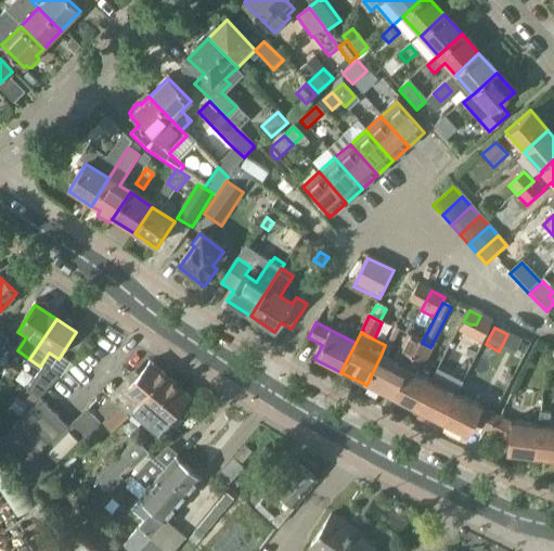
[(0,351),(9,343),(0,334),(0,351)]
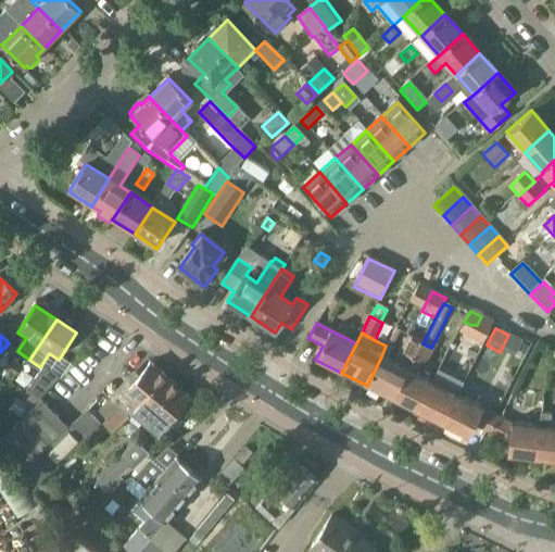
[(381,356),(367,386),(392,399),(406,368),(407,369),(413,360),(412,359),(419,342),(407,337),(400,353),(394,363),(381,356)]
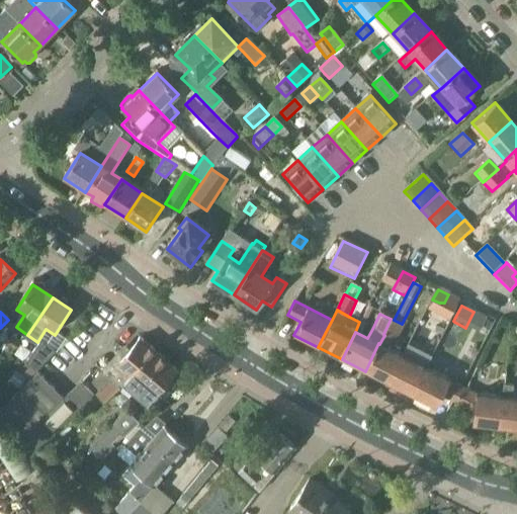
[(402,324),(394,320),(391,319),(383,334),(384,335),(379,344),(378,343),(365,371),(389,383),(403,355),(388,348),(393,339),(397,341),(404,326),(402,324)]
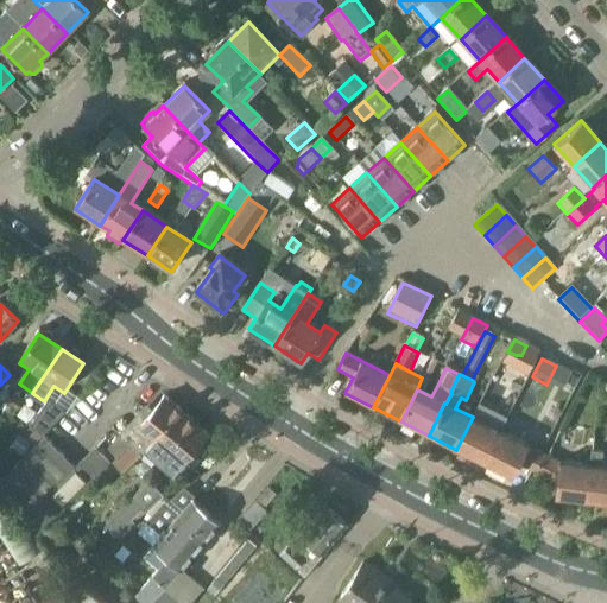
[(19,412),(24,404),(14,397),(10,405),(19,412)]
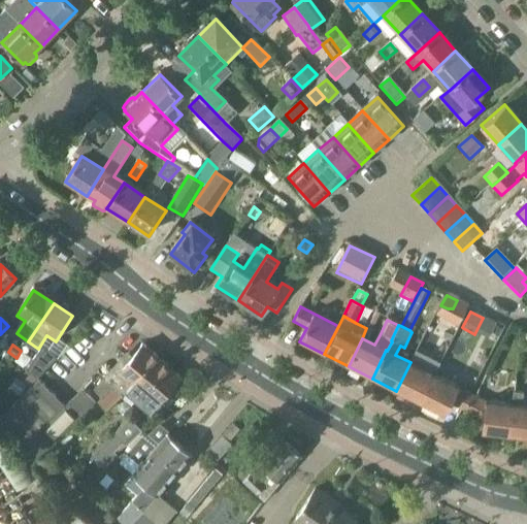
[(423,369),(410,362),(396,391),(420,403),(434,374),(447,350),(435,345),(423,369)]
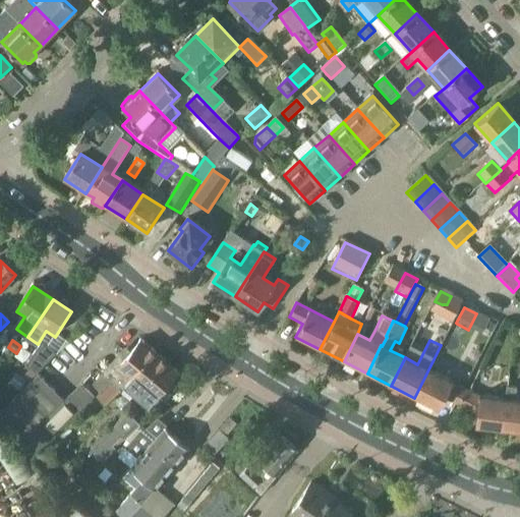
[(130,354),(127,352),(123,349),(102,375),(111,382),(120,391),(125,385),(126,386),(134,378),(134,377),(154,353),(140,342),(130,354)]
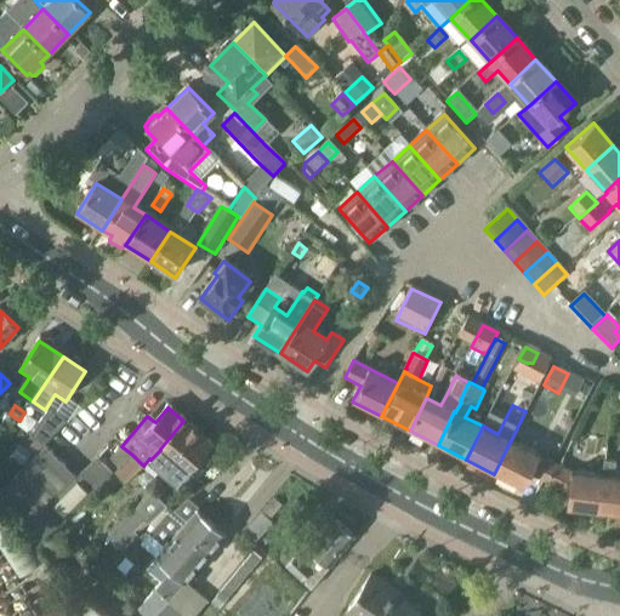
[(50,411),(27,441),(40,451),(63,422),(50,411)]
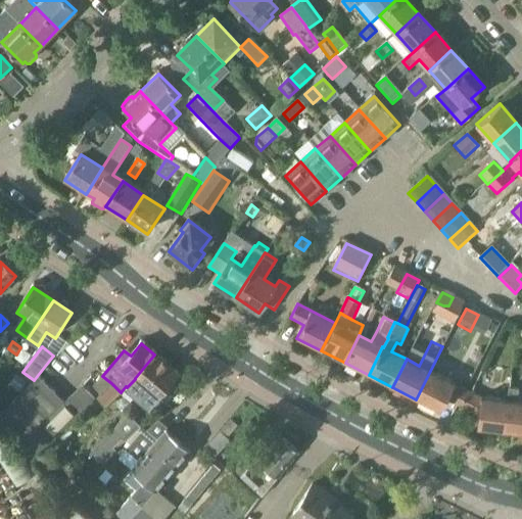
[(460,407),(468,391),(455,385),(455,383),(444,378),(457,354),(442,346),(430,371),(416,399),(440,412),(446,400),(460,407)]
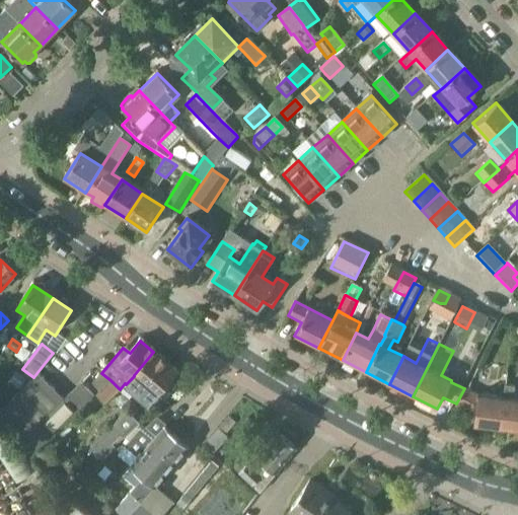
[(175,371),(153,352),(134,375),(134,376),(126,384),(148,403),(175,371)]
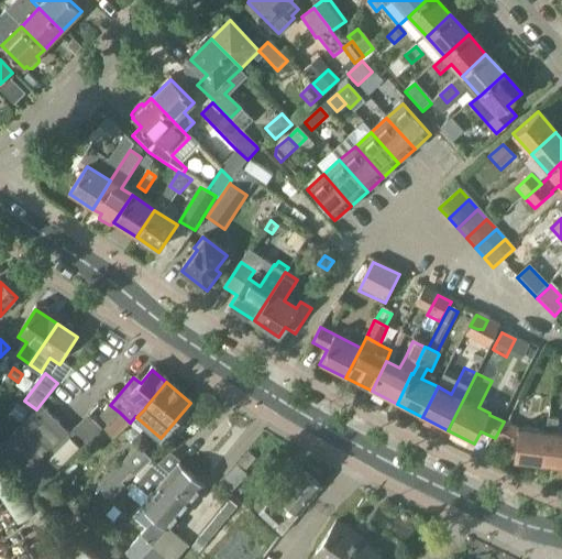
[(36,409),(24,401),(18,408),(31,418),(36,409)]
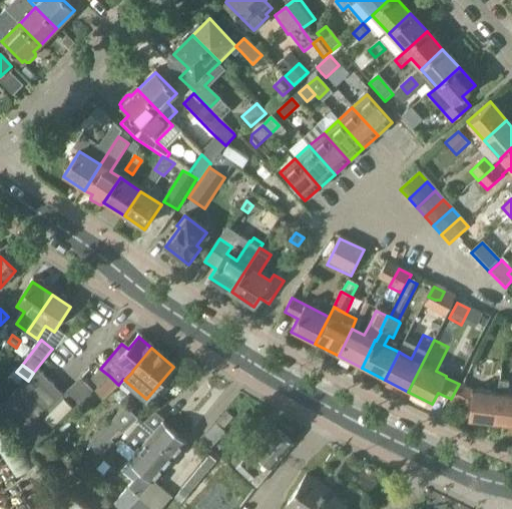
[(62,396),(38,371),(0,409),(0,411),(33,451),(93,391),(80,378),(62,396)]
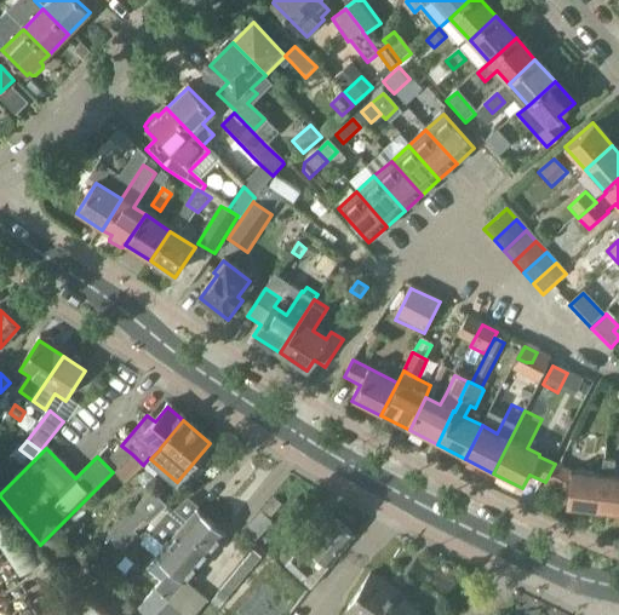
[(113,475),(126,487),(144,466),(143,465),(132,454),(113,475)]
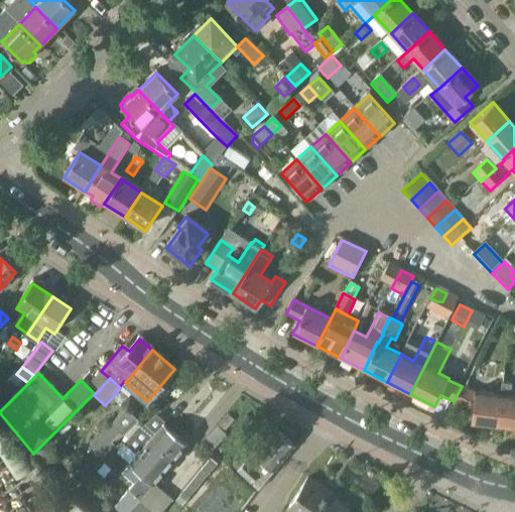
[(474,393),(462,386),(454,401),(473,411),(471,422),(498,426),(501,396),(502,385),(489,383),(488,394),(474,393)]
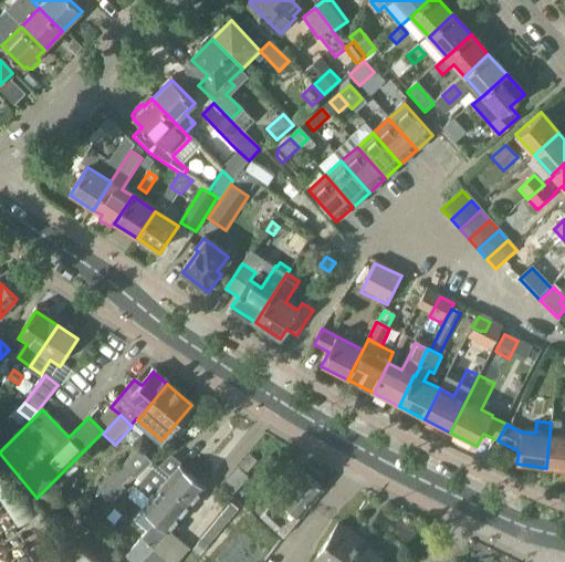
[(551,423),(550,435),(546,468),(564,469),(564,436),(558,436),(560,424),(551,423)]
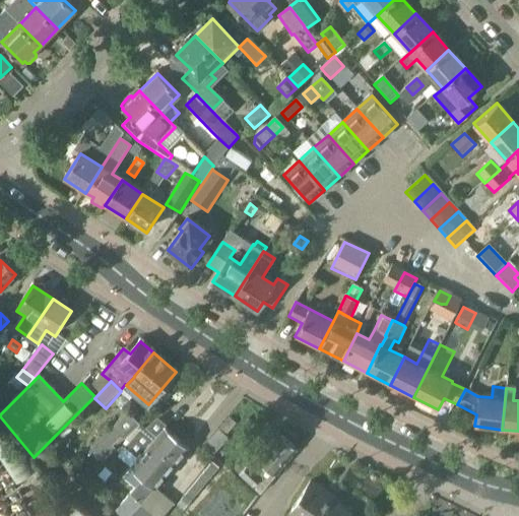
[(124,440),(136,428),(139,426),(127,412),(90,448),(103,460),(114,449),(111,445),(121,436),(124,440)]
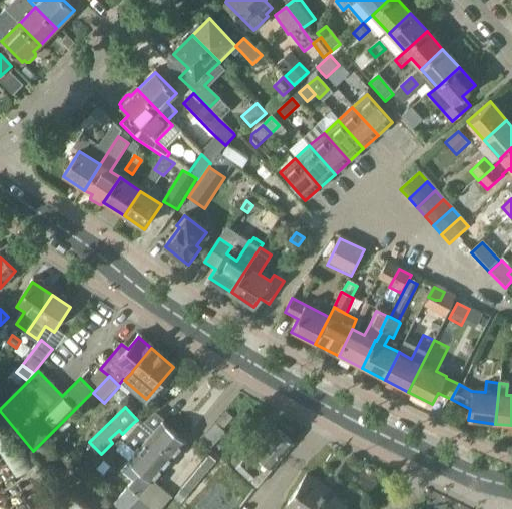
[(2,416),(0,417),(0,453),(17,478),(35,466),(2,416)]
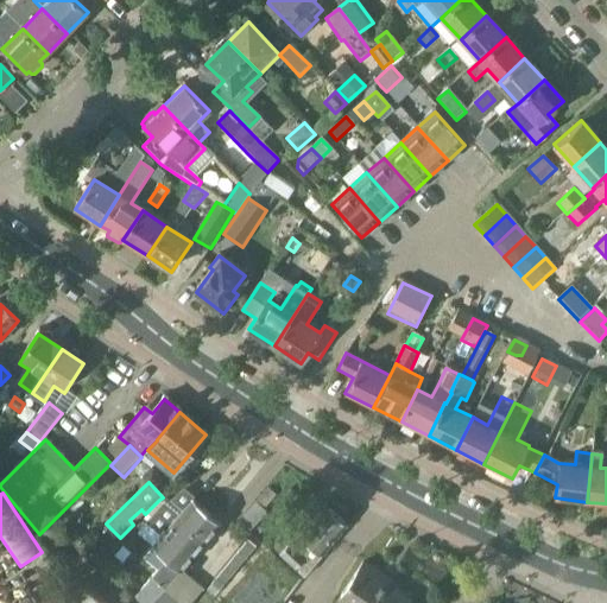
[(159,500),(145,514),(150,518),(145,525),(160,538),(143,559),(157,571),(206,515),(191,502),(178,516),(159,500)]
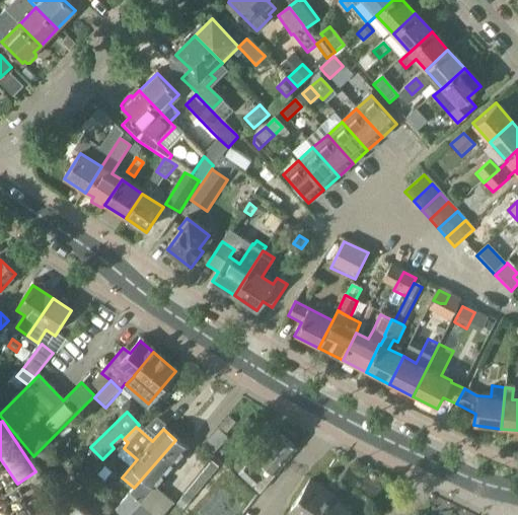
[(227,439),(218,431),(205,447),(214,455),(227,439)]
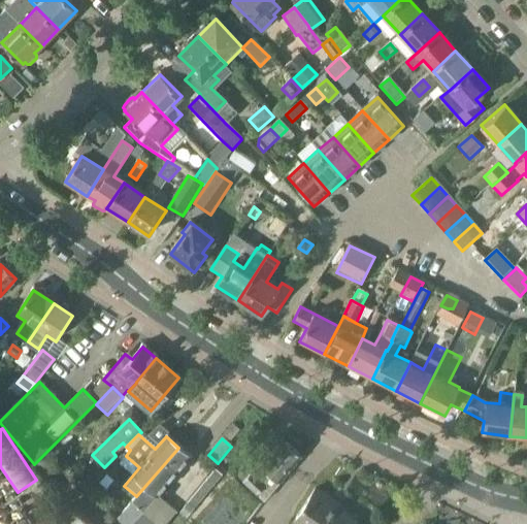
[(301,459),(283,444),(262,468),(269,475),(262,482),(252,473),(242,484),(265,503),(280,484),(301,459)]
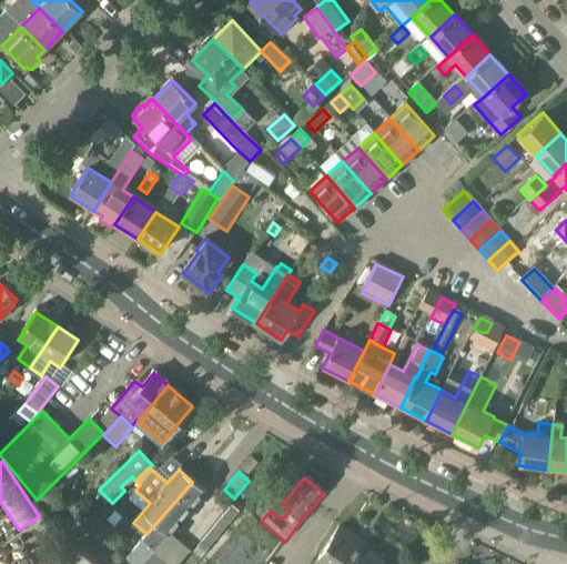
[(192,482),(147,534),(147,535),(125,560),(129,563),(170,563),(154,551),(155,551),(205,493),(192,482)]
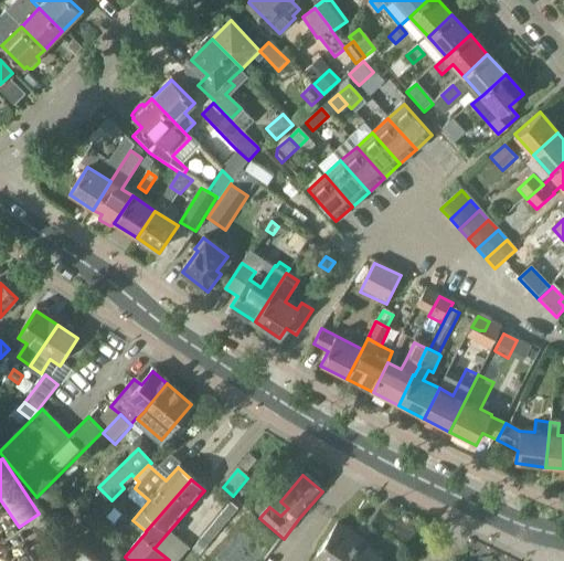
[(57,508),(50,499),(41,508),(48,517),(57,508)]
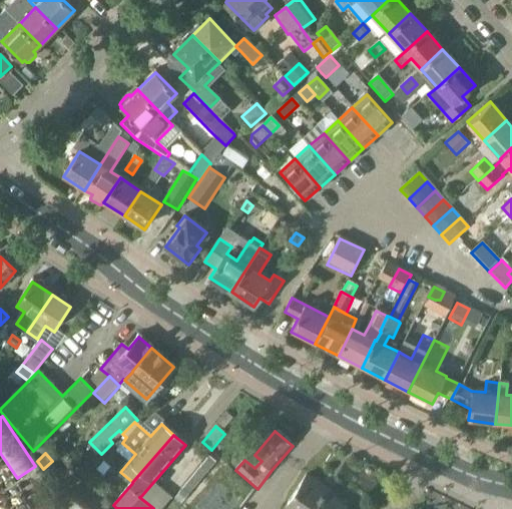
[(215,464),(208,458),(174,500),(180,505),(188,495),(189,496),(215,464)]
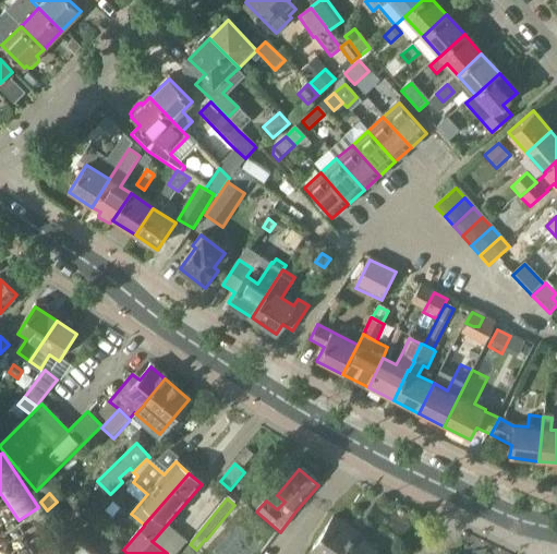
[(269,542),(234,513),(226,522),(261,552),(269,542)]
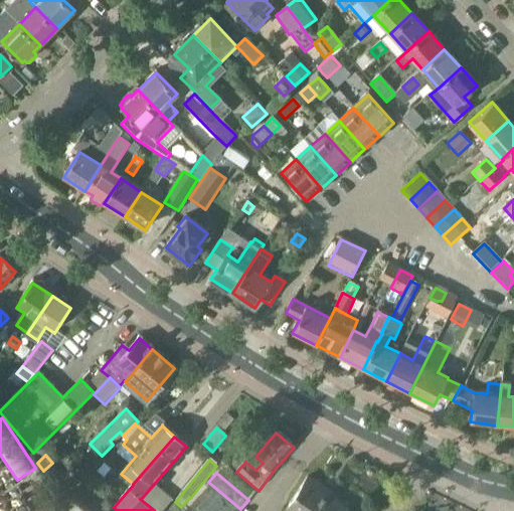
[(308,480),(288,510),(346,510),(347,509),(321,492),(322,489),(308,480)]
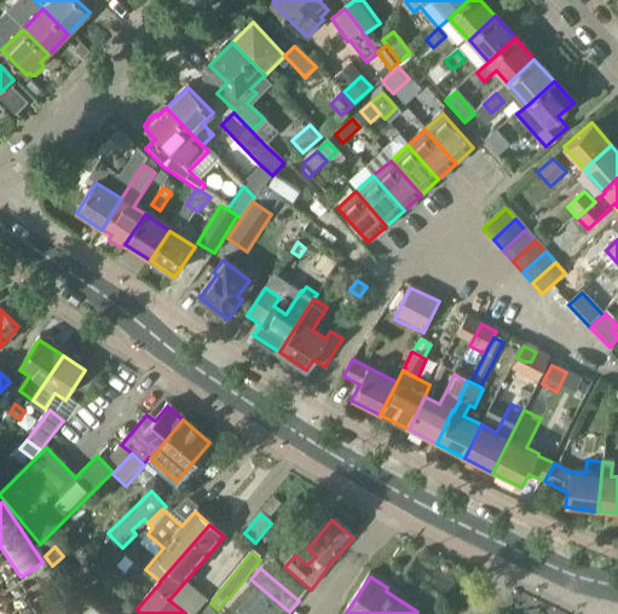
[(275,606),(269,613),(261,613),(236,591),(225,604),(236,613),(283,613),(275,606)]
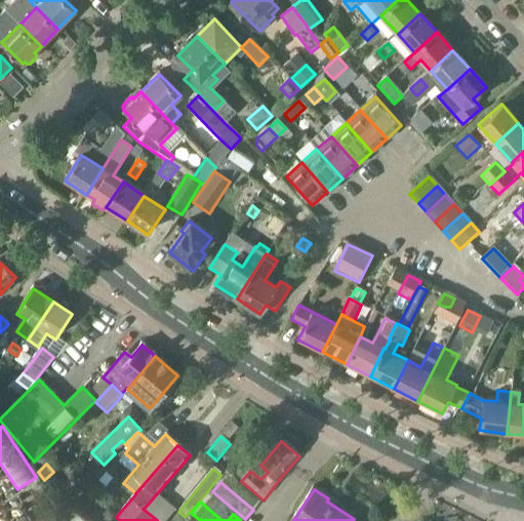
[(89,520),(71,506),(57,520),(89,520)]
